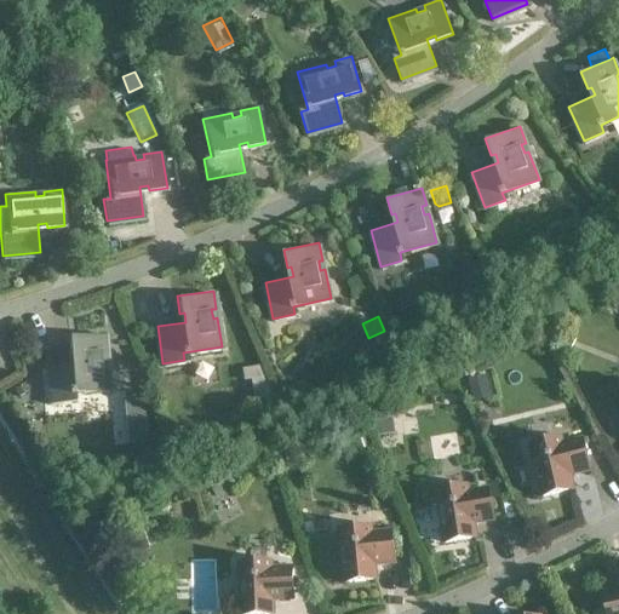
[(567,322),(559,336),(571,345),(577,336),(573,333),(577,328),(567,322)]
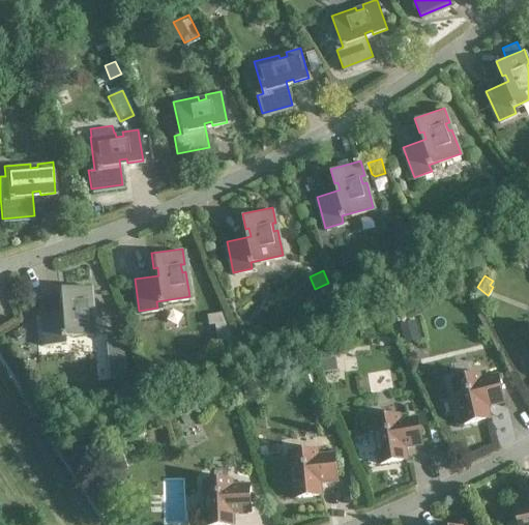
[(89,284),(58,286),(59,301),(63,301),(63,309),(39,311),(41,343),(60,342),(60,334),(93,332),(91,307),(87,308),(87,299),(90,299),(89,284)]
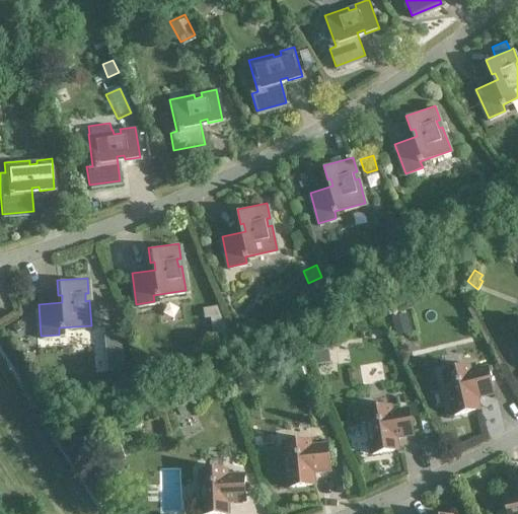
[(219,303),(202,305),(203,315),(220,313),(219,303)]
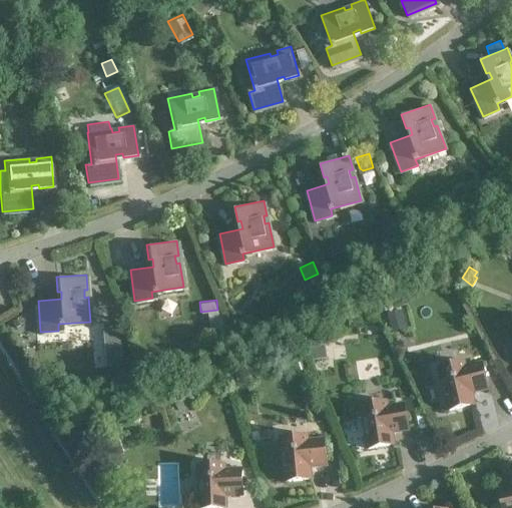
[(401,307),(385,310),(389,329),(405,326),(401,307)]
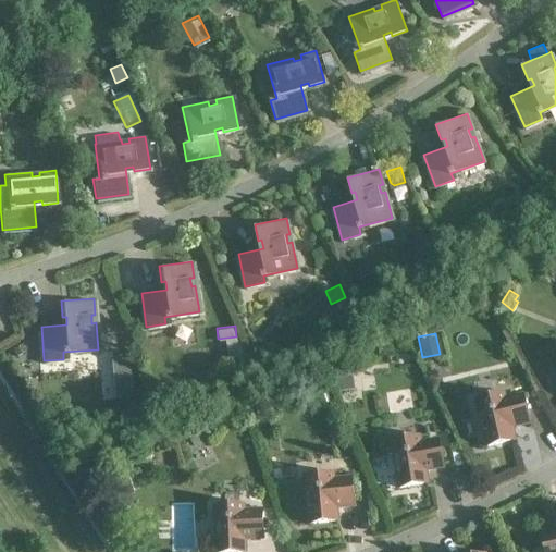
[(20,342),(11,347),(15,354),(24,348),(20,342)]
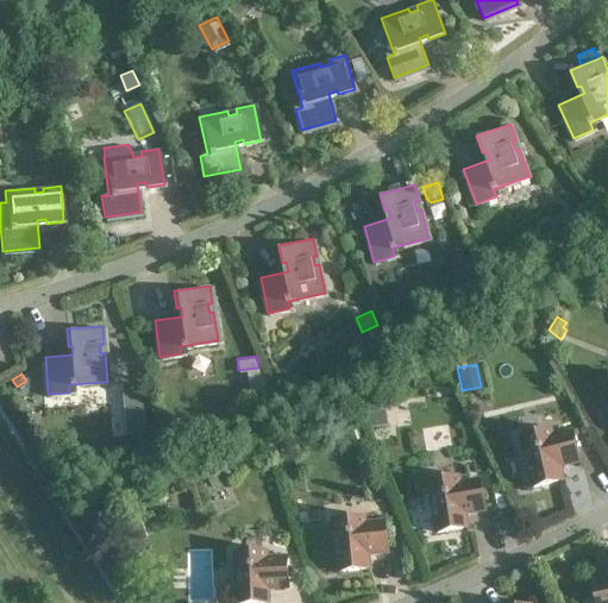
[(139,387),(120,388),(121,407),(140,406),(139,387)]
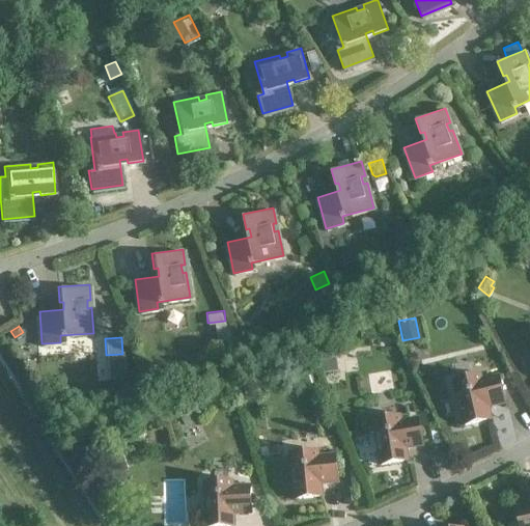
[(335,355),(323,358),(325,370),(337,368),(335,355)]
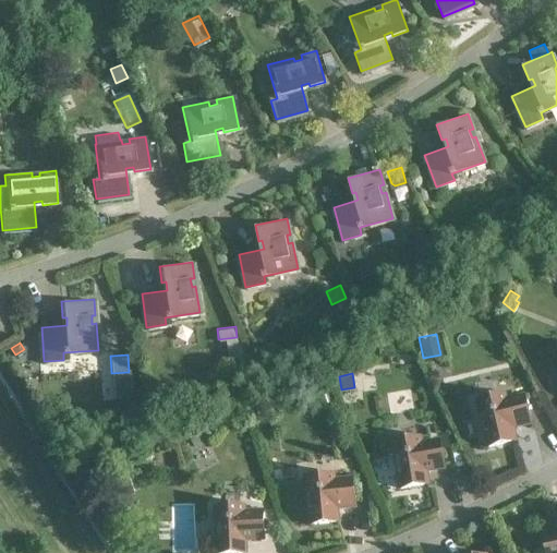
[(505,397),(504,391),(476,397),(487,444),(515,437),(511,423),(530,419),(523,393),(505,397)]
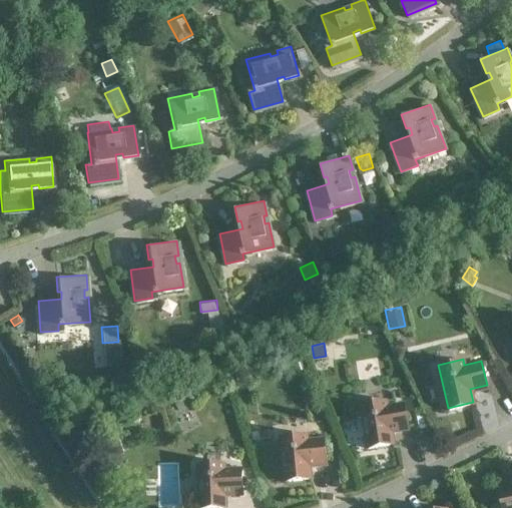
[(302,360),(296,362),(299,369),(305,367),(302,360)]
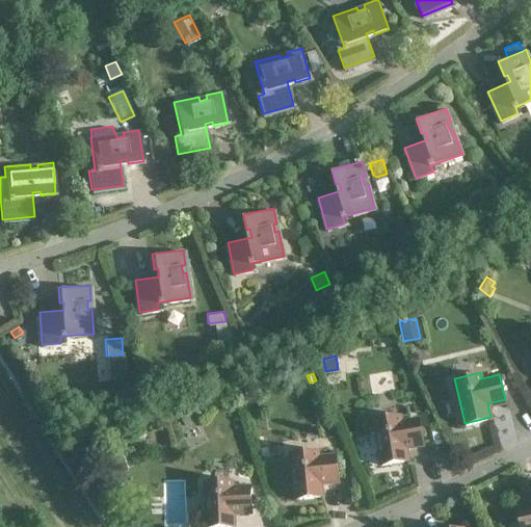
[(400,419),(399,413),(373,417),(380,463),(407,457),(405,445),(423,442),(419,416),(400,419)]
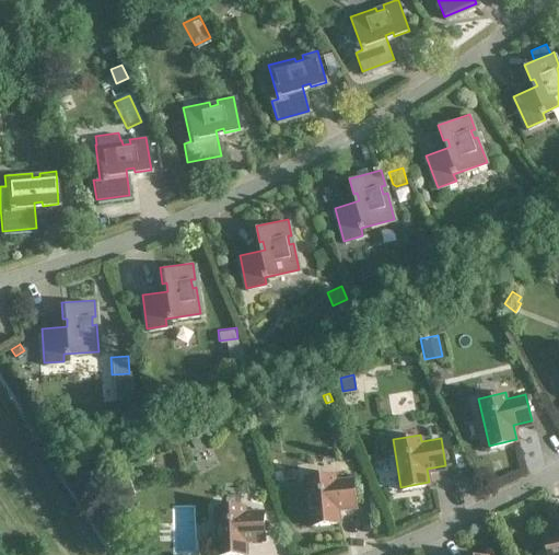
[(200,439),(184,447),(189,459),(206,451),(200,439)]
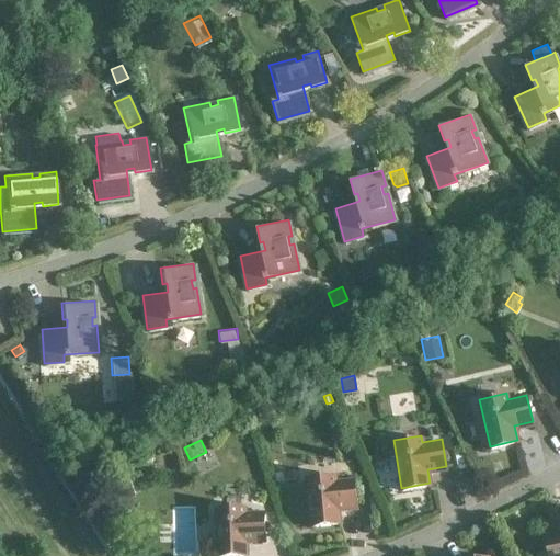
[(464,453),(456,454),(458,466),(466,465),(464,453)]
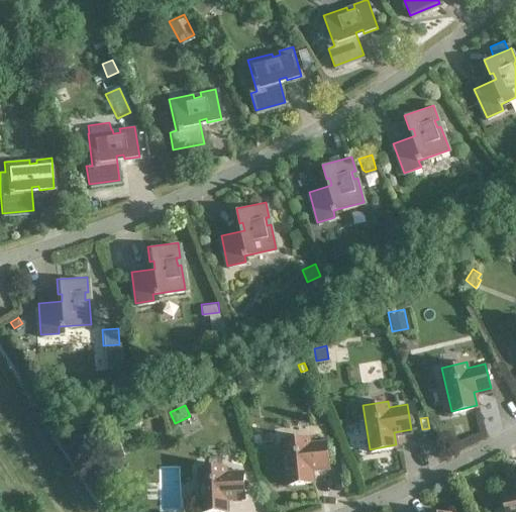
[(112,434),(103,438),(112,457),(121,453),(112,434)]
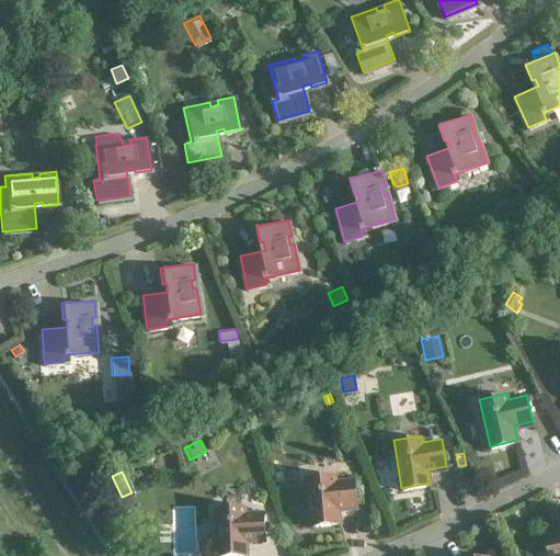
[(334,479),(334,473),(306,476),(311,524),(339,521),(338,507),(356,505),(354,477),(334,479)]
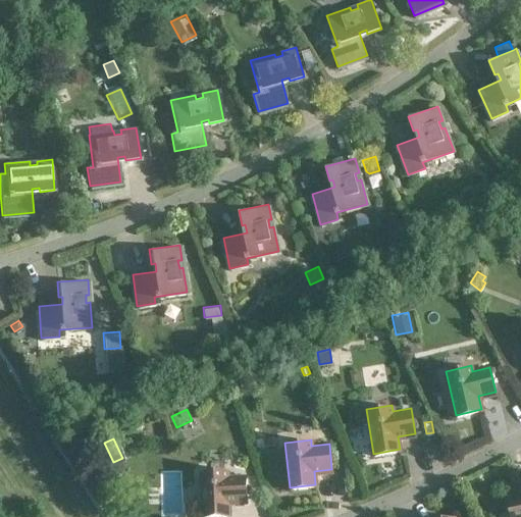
[(227,475),(227,469),(201,470),(203,515),(228,514),(228,501),(246,501),(245,474),(227,475)]
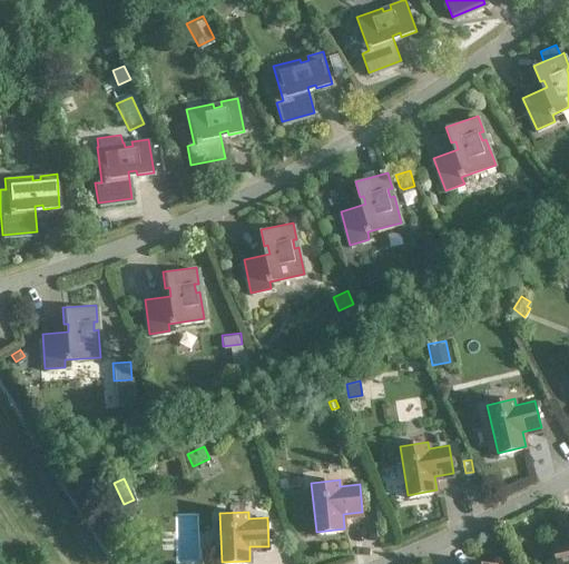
[(568,563),(568,518),(562,521),(567,540),(553,543),(558,563),(568,563)]
